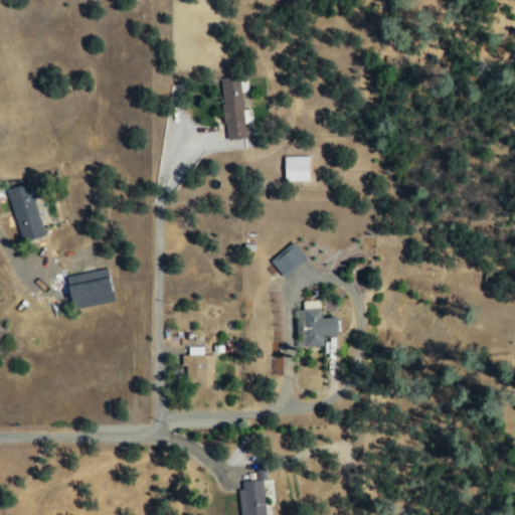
[(247,137),(245,124),(252,123),(250,109),(244,110),(242,92),(247,92),(246,75),(219,78),(226,140),(247,137)]
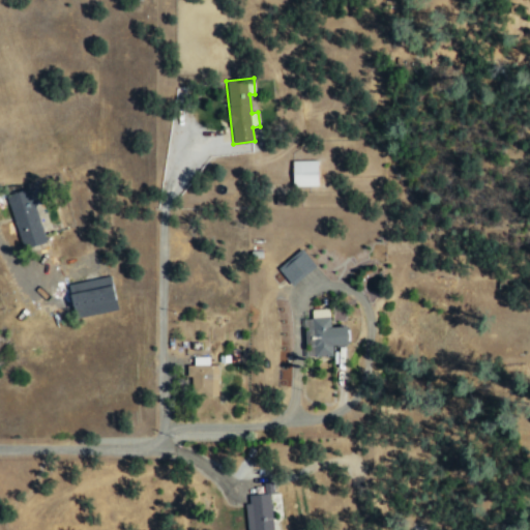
[(318,186),(318,160),(292,160),(292,186),(318,186)]
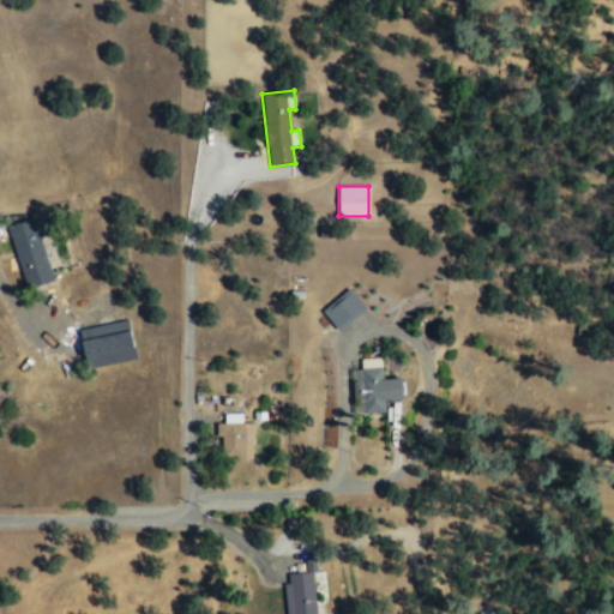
[(28,288),(54,280),(38,233),(48,230),(44,220),(34,223),(30,212),(6,221),(28,288)]
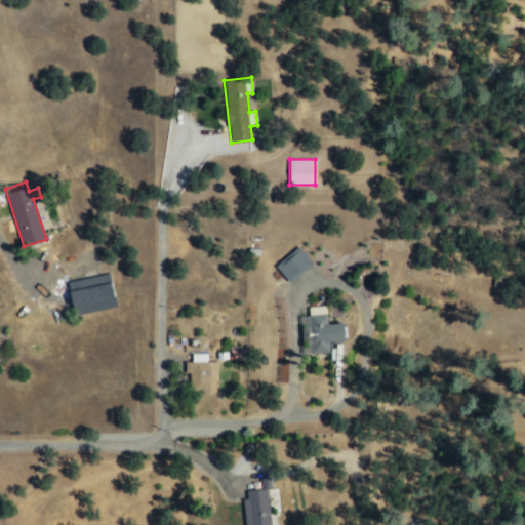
[(290,283),(314,264),(299,246),(276,266),(290,283)]
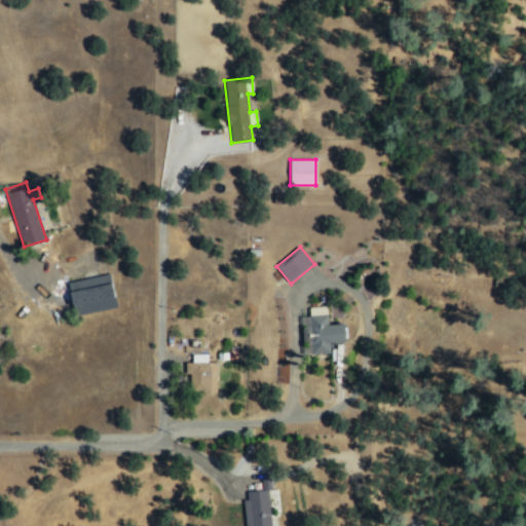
[(115,308),(111,274),(70,280),(74,314),(115,308)]
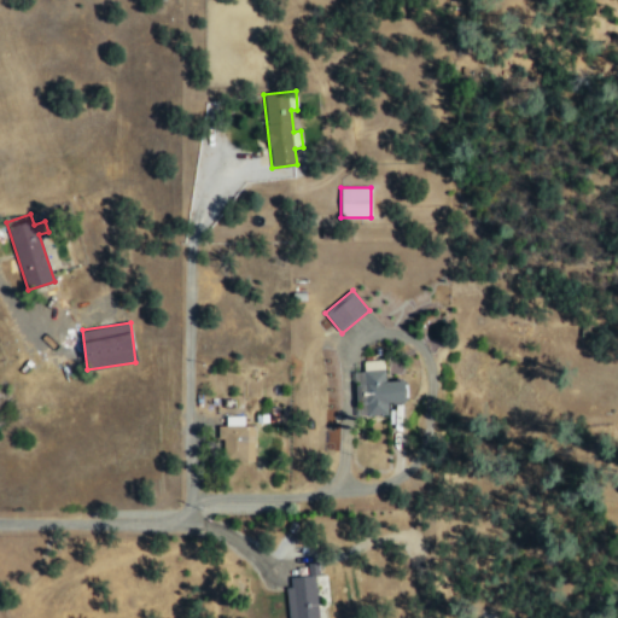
[(363,361),(365,385),(357,385),(357,403),(366,403),(366,417),(389,415),(388,402),(407,402),(406,380),(385,382),(384,360),(363,361)]
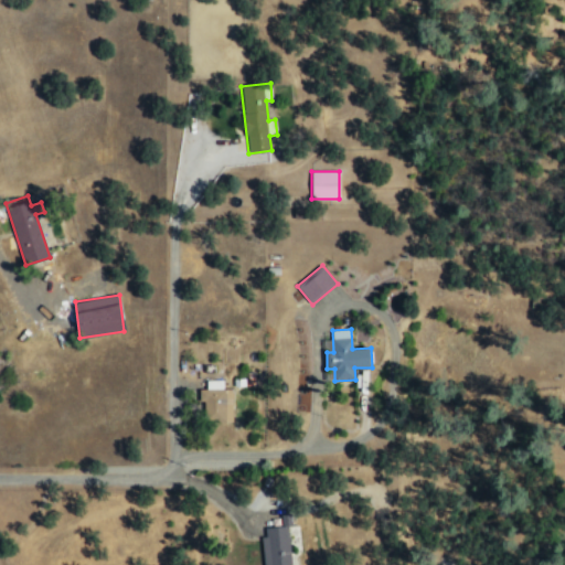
[(233,390),(223,388),(223,381),(206,380),(206,390),(199,388),(199,402),(206,402),(206,420),(232,420),(233,390)]
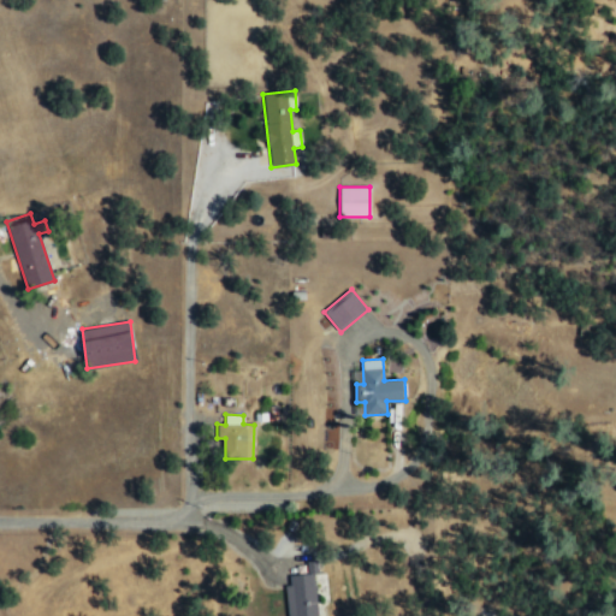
[(288,615),(318,615),(314,561),(306,561),(307,574),(285,575),(288,615)]
